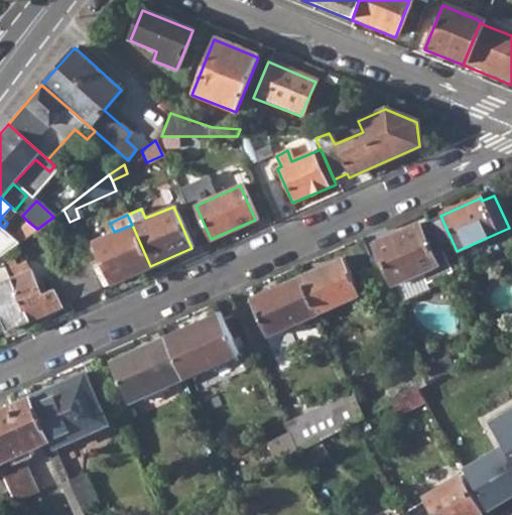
[(27,221),(13,236),(20,242),(35,230),(37,229),(27,221)]
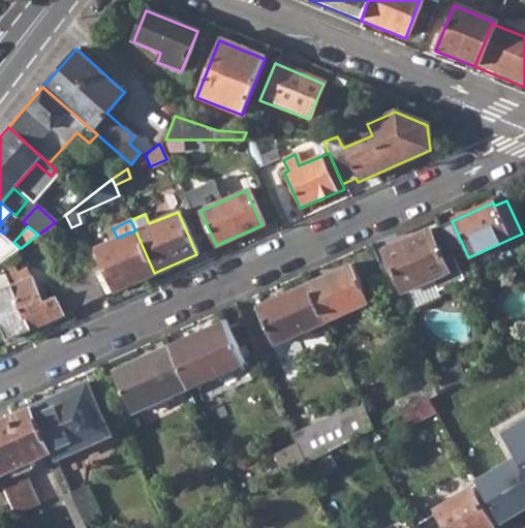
[(0,264),(21,248),(13,242),(4,234),(0,230),(0,264)]
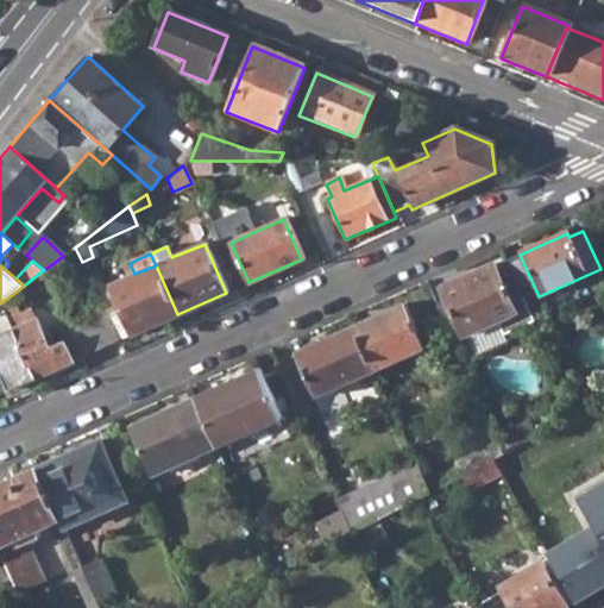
[(177,314),(156,265),(134,274),(107,287),(129,337),(177,314)]
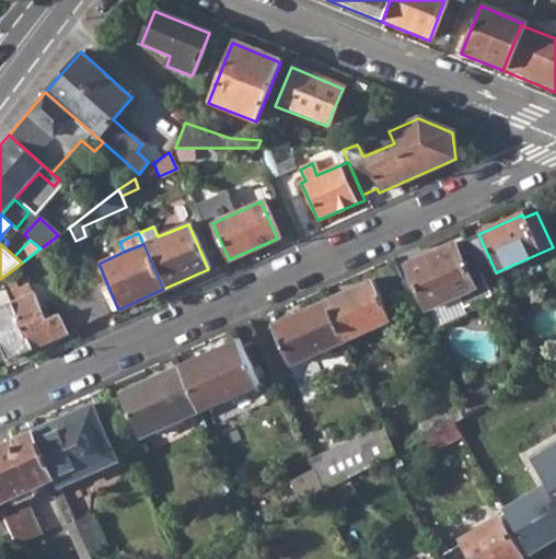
[(454,244),(404,267),(425,312),(455,298),(461,310),(489,297),(466,245),(456,249),(454,244)]
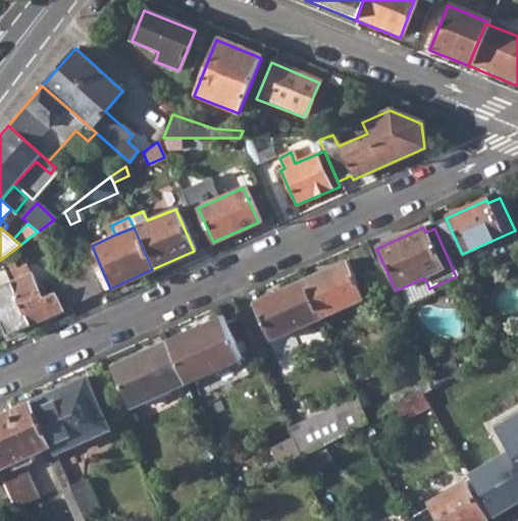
[(0,323),(5,333),(29,324),(10,282),(0,260),(0,323)]
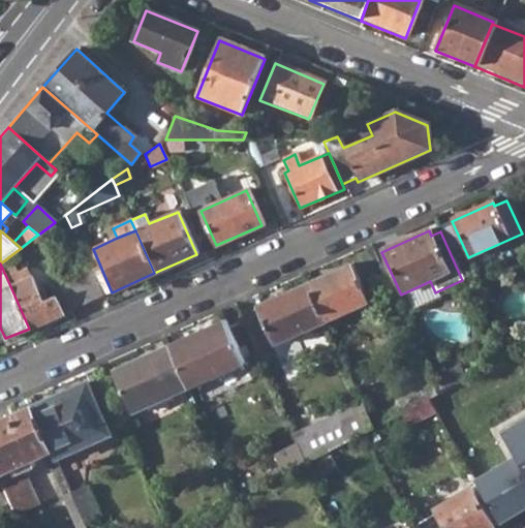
[(306,285),(323,322),(369,303),(352,265),(306,285)]
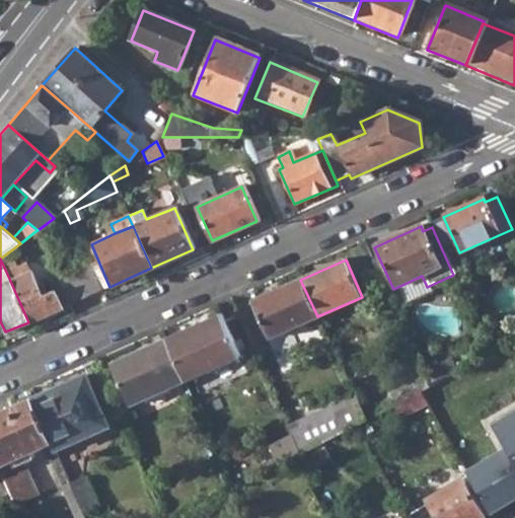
[(60,280),(71,304),(99,291),(89,268),(60,280)]
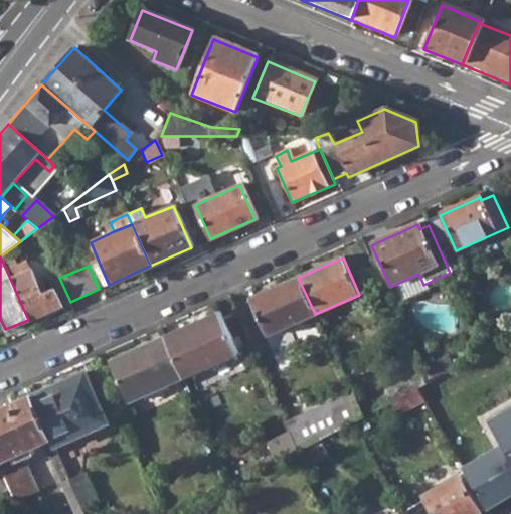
[(10,279),(28,320),(60,306),(52,289),(45,292),(42,284),(37,286),(30,271),(10,279)]
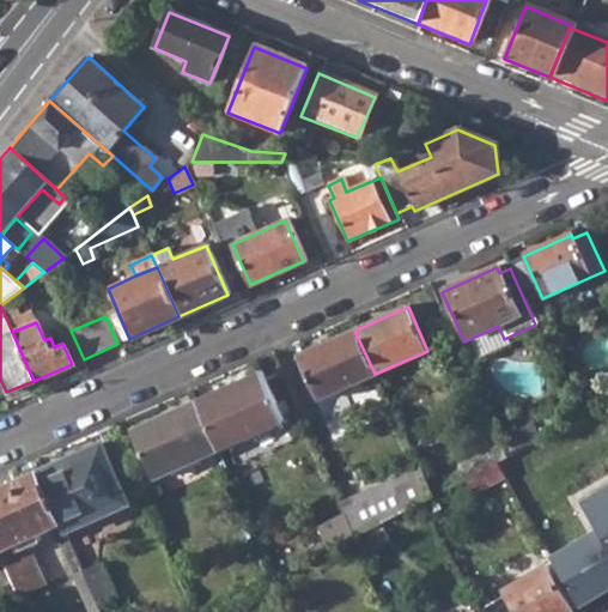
[(297,356),(317,400),(375,374),(354,331),(297,356)]
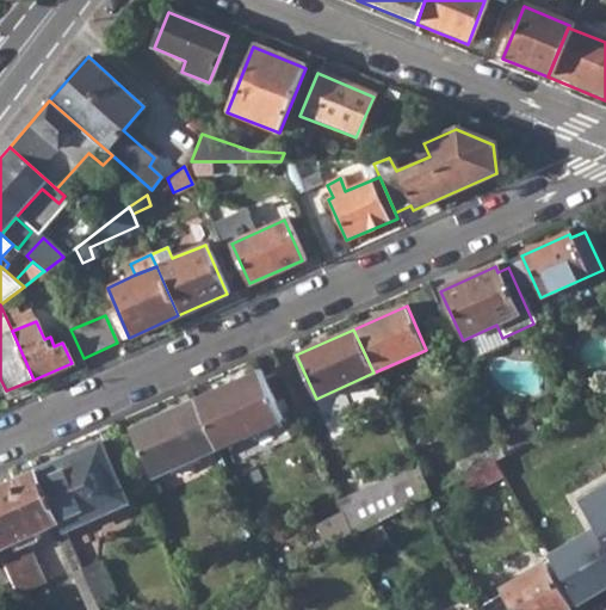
[(193,400),(215,449),(279,421),(258,371),(193,400)]
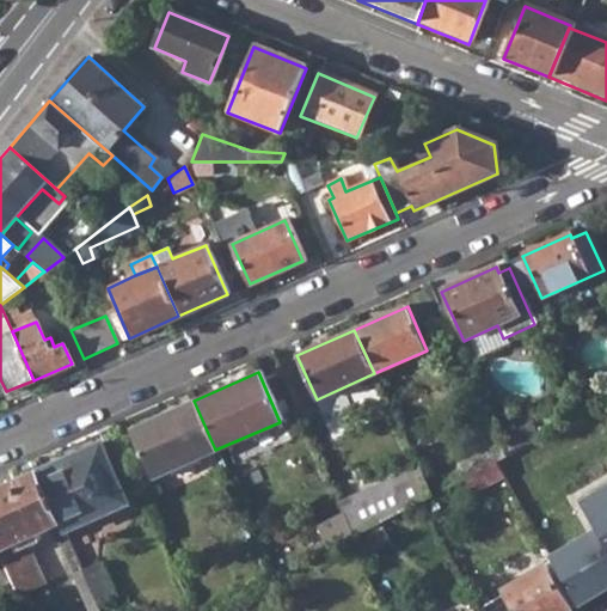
[(127,431),(148,480),(215,450),(194,401),(127,431)]
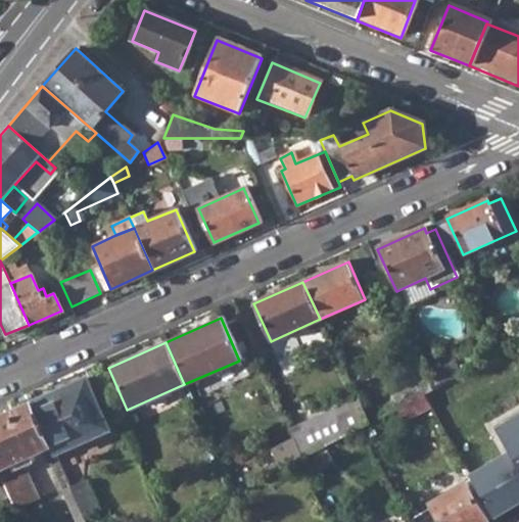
[(518,351),(506,359),(509,366),(518,360),(518,351)]
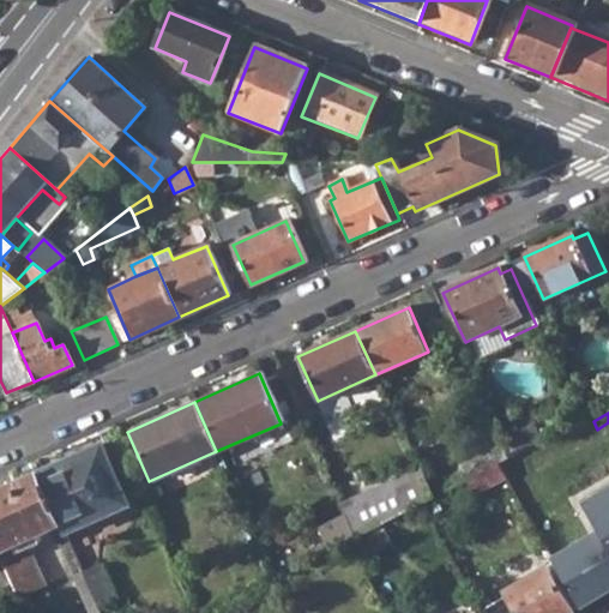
[(517,444),(501,452),(505,462),(542,444),(534,428),(514,438),(517,444)]
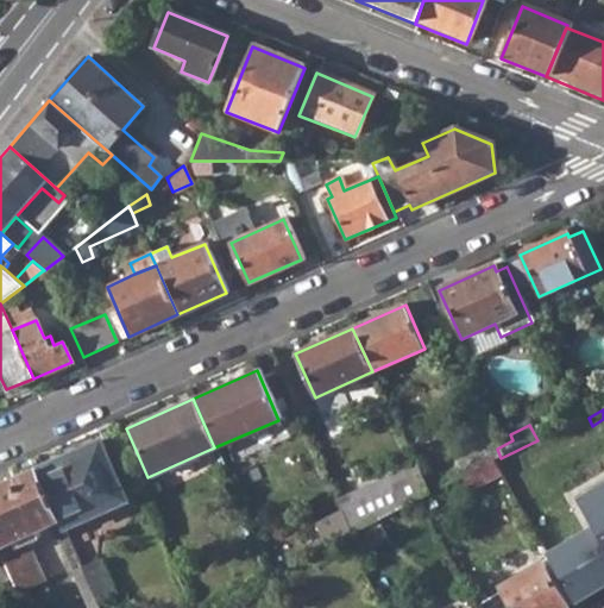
[(36,471),(62,531),(126,502),(100,443),(36,471)]
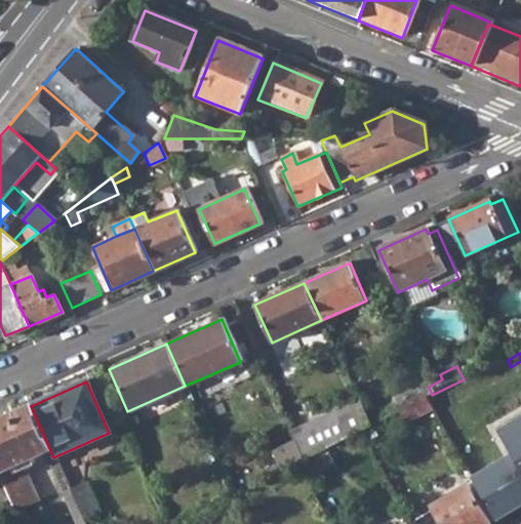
[(394,404),(398,412),(424,399),(432,395),(429,387),(427,383),(408,391),(410,397),(394,404)]
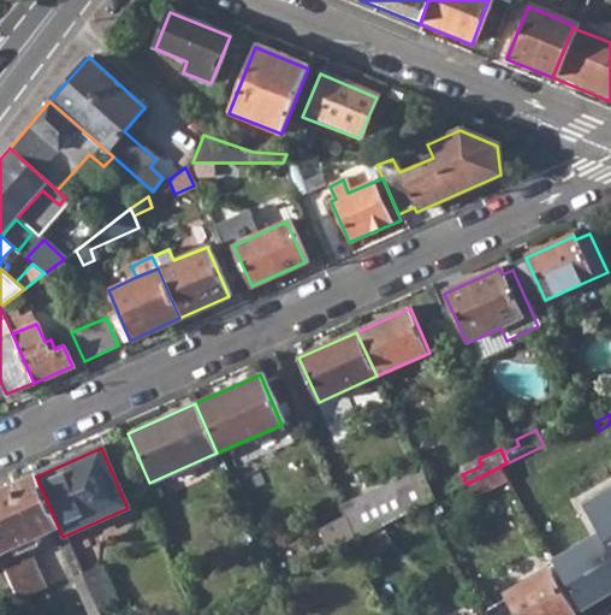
[(345,519),(355,542),(420,508),(433,501),(417,468),(340,508),(345,519)]
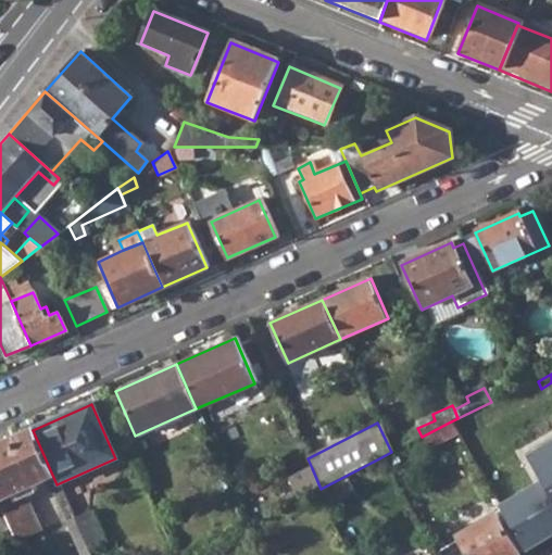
[(76,546),(83,543),(82,539),(73,520),(57,484),(33,430),(0,444),(0,511),(15,545),(38,535),(23,500),(36,493),(35,488),(46,483),(76,546)]
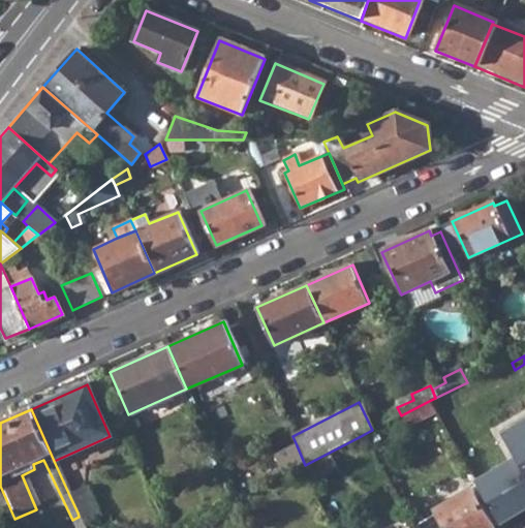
[(282,476),(298,469),(305,465),(297,445),(273,457),(282,476)]
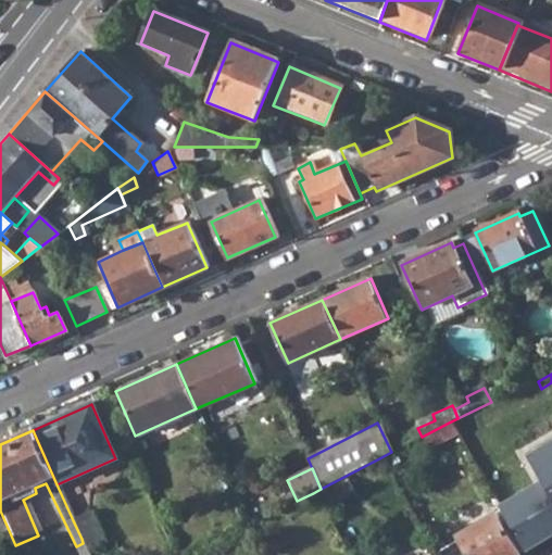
[(551,479),(541,486),(551,503),(551,479)]
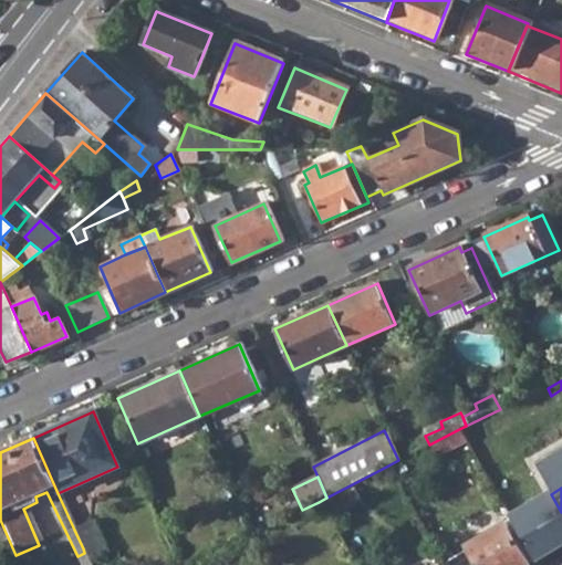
[(520,513),(540,546),(561,533),(561,512),(551,494),(520,513)]
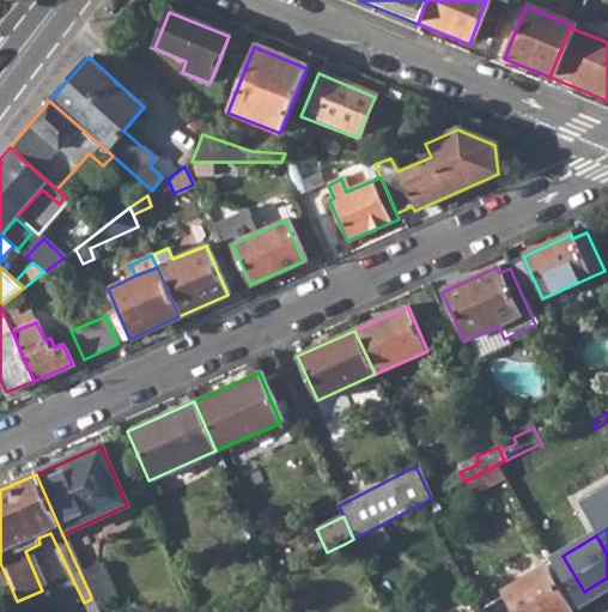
[(0,588),(7,605),(17,601),(0,563),(0,588)]
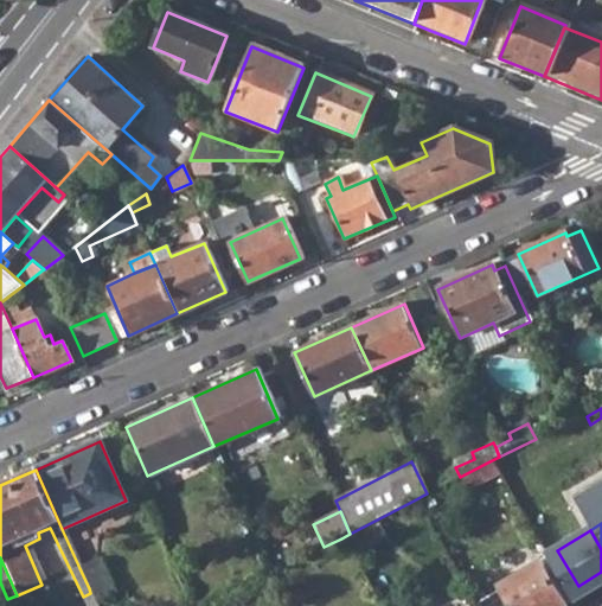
[(95,561),(79,568),(89,588),(90,593),(93,597),(94,601),(110,593),(95,561)]
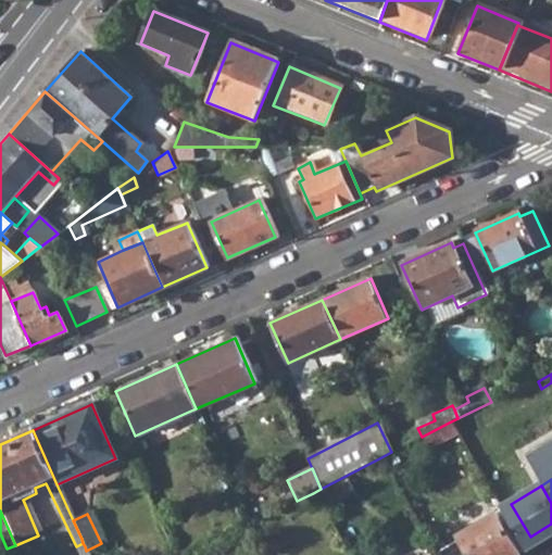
[(458,538),(467,554),(516,554),(494,516),(458,538)]
